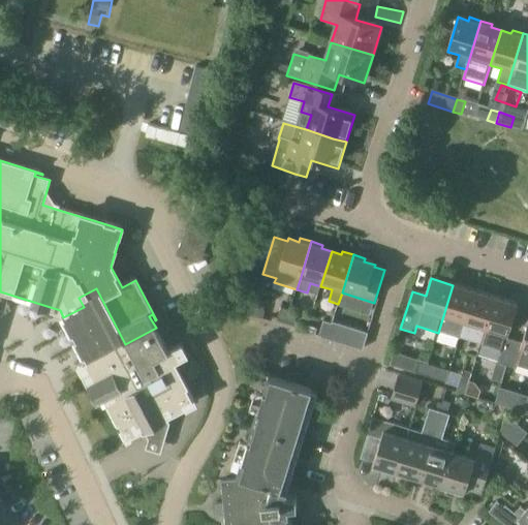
[(460,339),(464,327),(474,291),(453,285),(438,333),(460,339)]
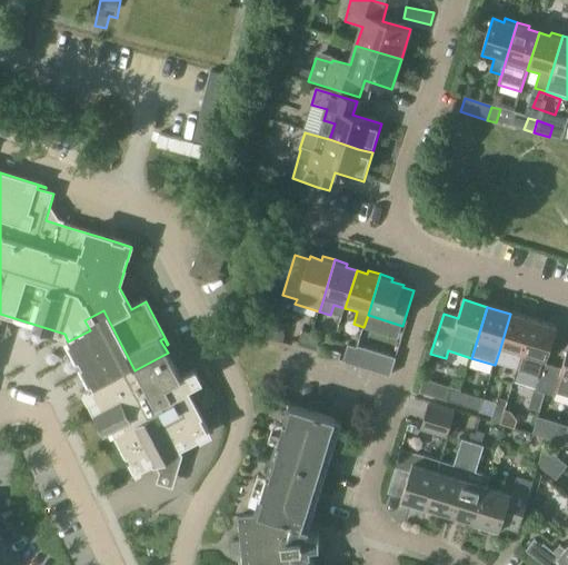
[(90,330),(68,342),(95,389),(86,394),(106,429),(113,426),(138,473),(152,465),(159,476),(171,476),(181,457),(178,452),(210,435),(188,393),(201,385),(195,373),(181,379),(168,353),(135,370),(103,310),(85,320),(90,330)]
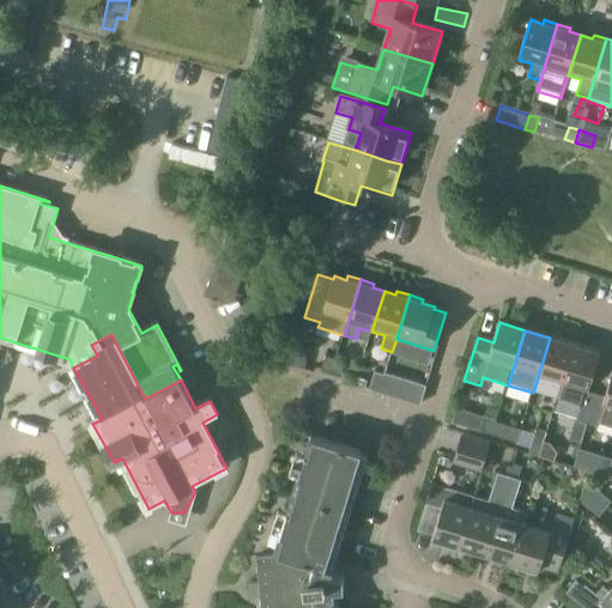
[(557,400),(575,346),(550,338),(538,378),(550,382),(545,396),(557,400)]
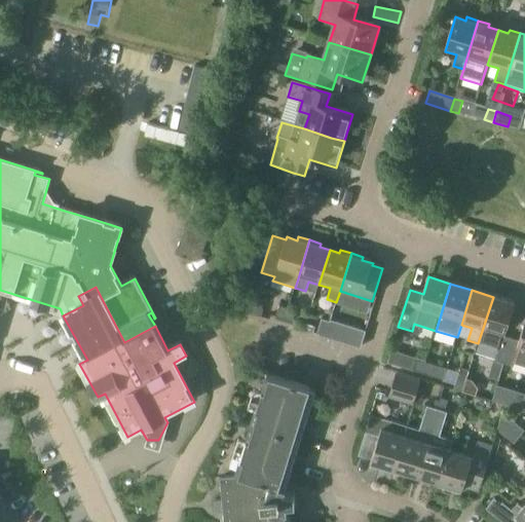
[(498,382),(503,366),(512,340),(504,338),(515,303),(493,297),(478,343),(498,350),(494,363),(492,362),(487,379),(498,382)]
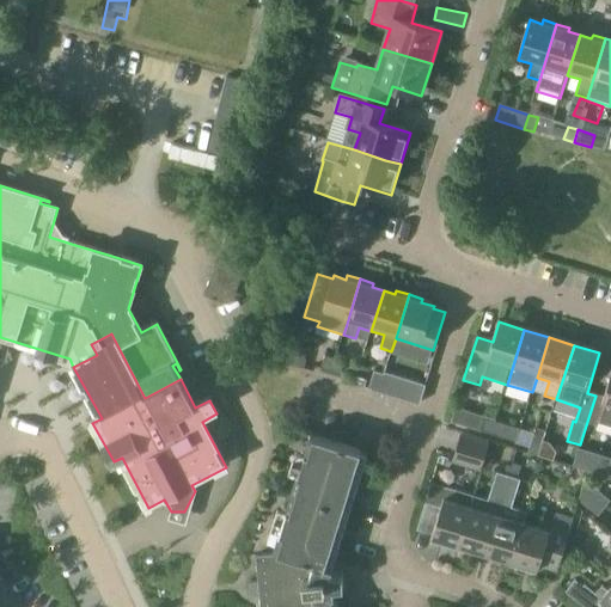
[(288,367),(301,371),(304,360),(300,354),(292,351),(288,367)]
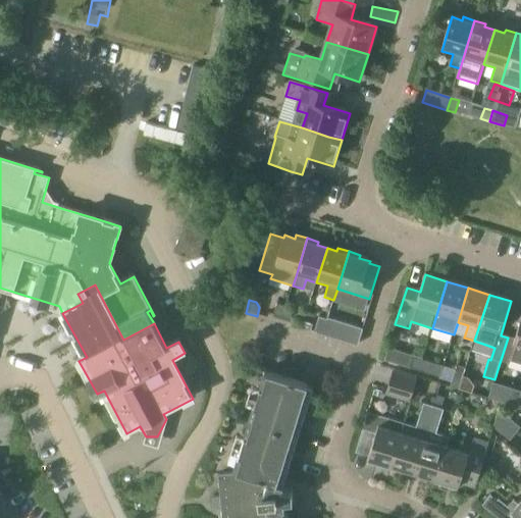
[(282,318),(285,308),(277,305),(274,316),(282,318)]
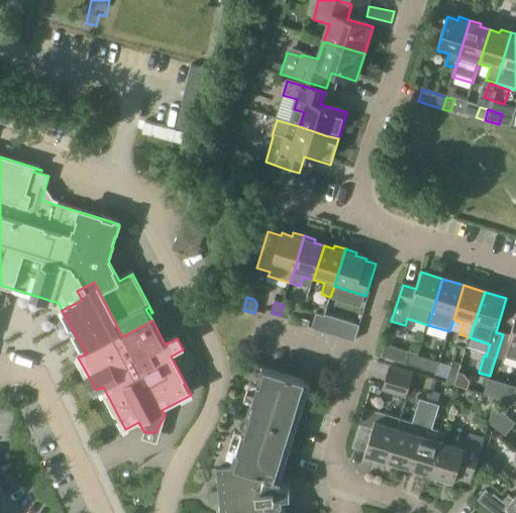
[(283,305),(280,315),(288,318),(291,307),(283,305)]
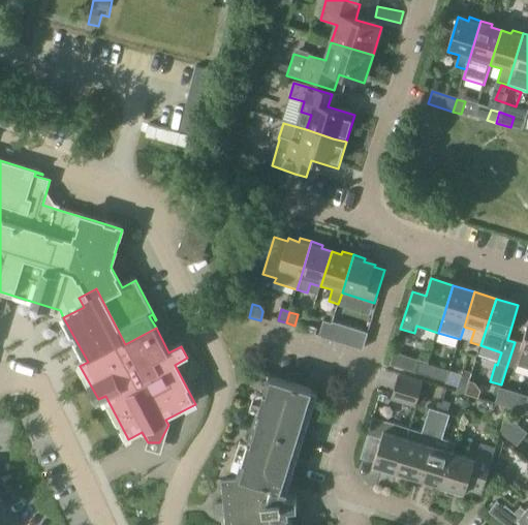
[(327,341),(333,323),(324,321),(319,339),(327,341)]
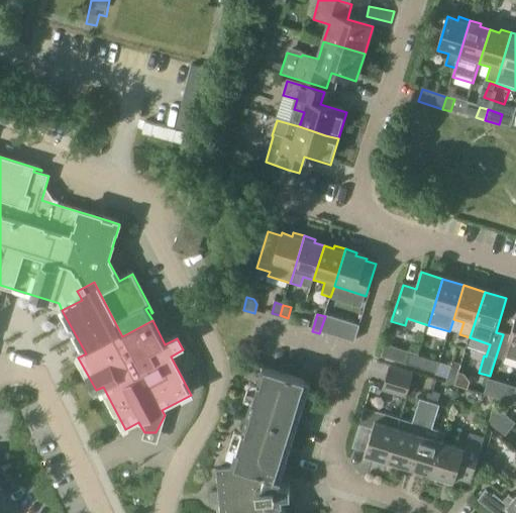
[(325,316),(319,333),(354,344),(359,327),(325,316)]
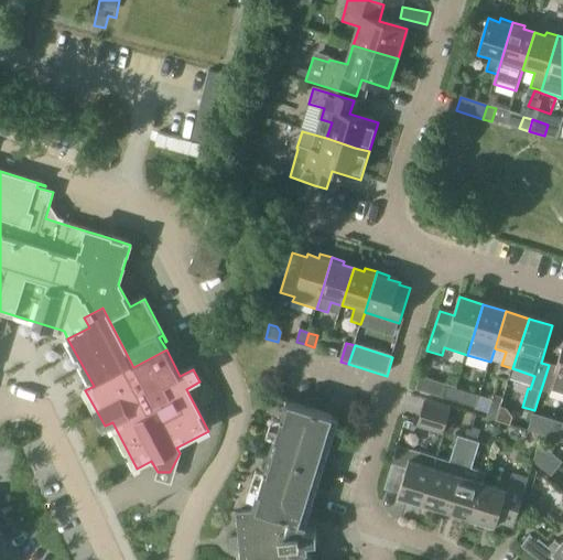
[(549,390),(562,395),(562,346),(556,368),(549,365),(540,392),(548,395),(549,390)]
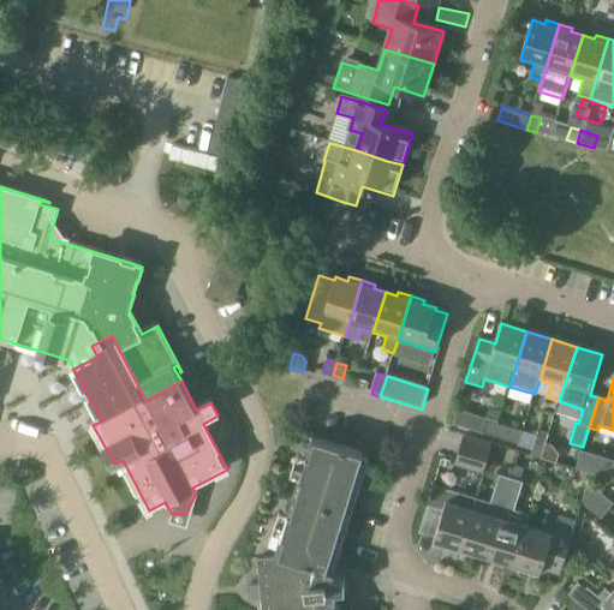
[(494,437),(498,425),(488,423),(483,435),(494,437)]
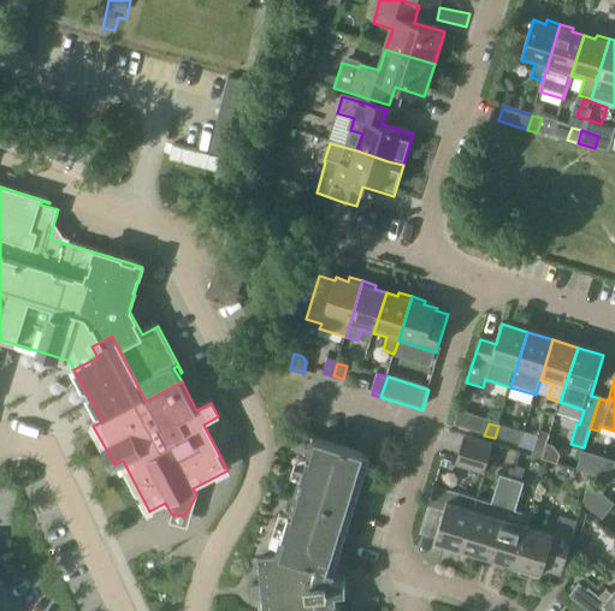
[(522,433),(508,428),(498,426),(495,438),(519,446),(522,433)]
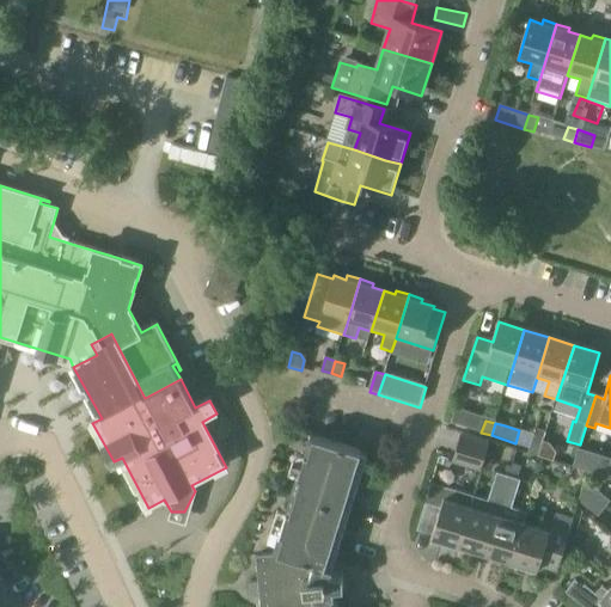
[(541,445),(544,434),(536,431),(529,455),(538,458),(542,446),(541,445)]
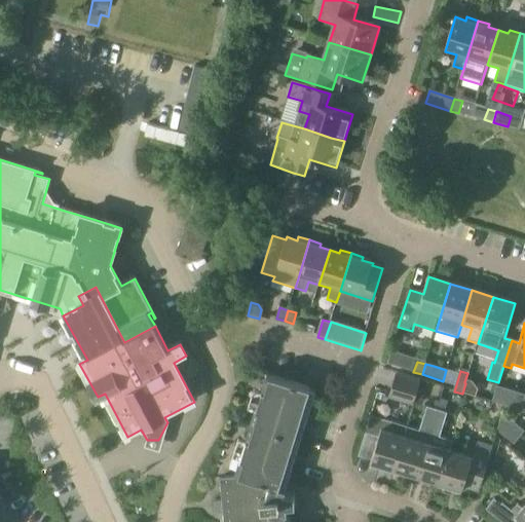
[(397,374),(389,399),(413,406),(420,381),(397,374)]
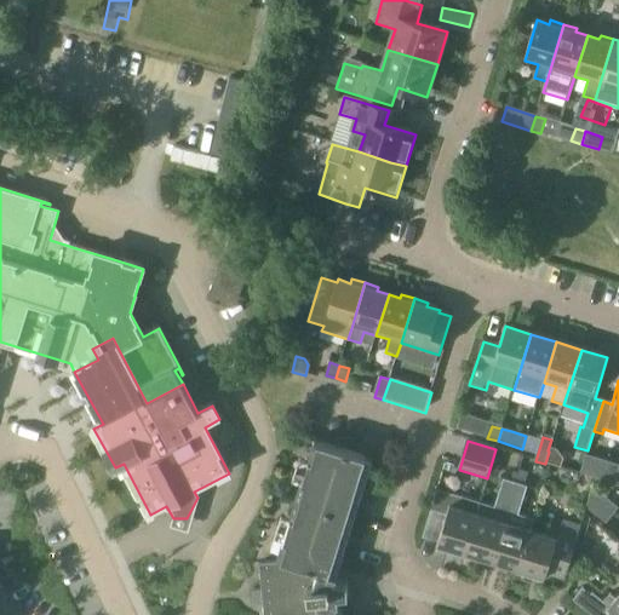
[(259,565),(264,614),(336,614),(333,609),(339,605),(339,604),(338,598),(349,598),(348,584),(337,584),(337,579),(337,578),(330,575),(366,458),(315,442),(278,563),(259,565)]
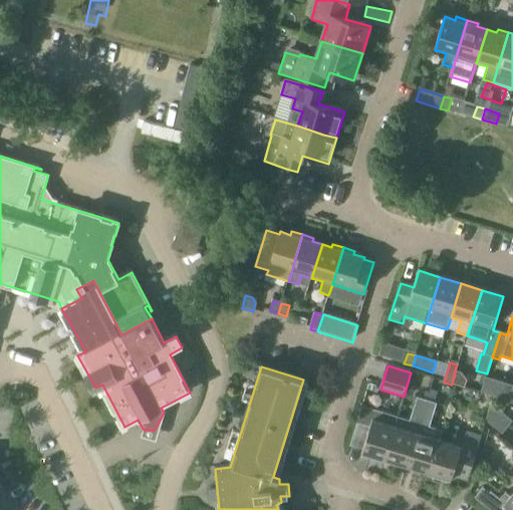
[(386,459),(407,466),(427,402),(419,400),(412,422),(399,418),(398,419),(383,464),(385,464),(386,459)]
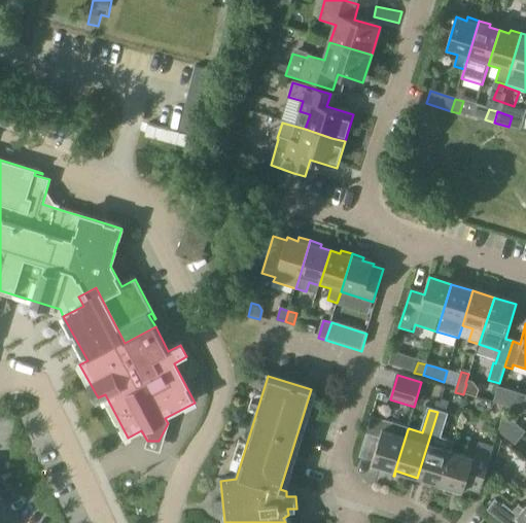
[(437,489),(439,489),(450,452),(453,443),(439,439),(446,415),(437,412),(417,478),(440,484),(437,489)]
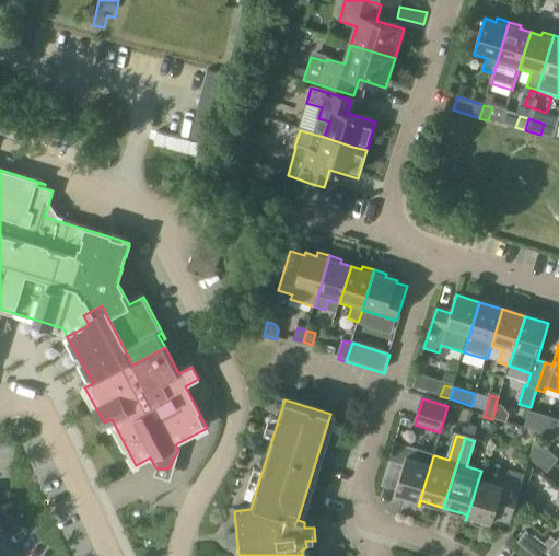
[(418,506),(433,456),(394,444),(387,462),(388,463),(381,487),(396,491),(394,498),(418,506)]
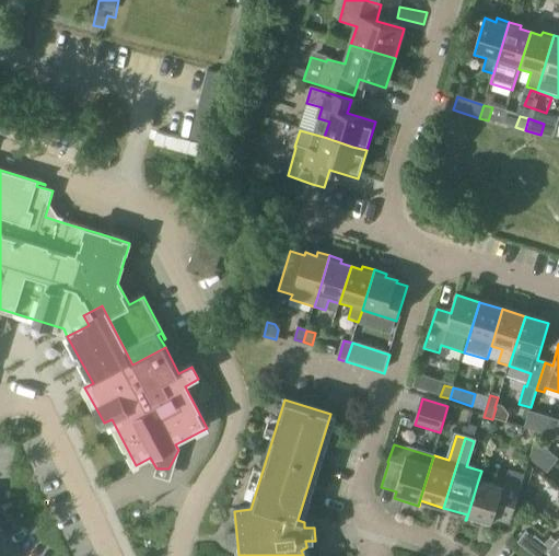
[(504,482),(502,487),(478,481),(466,520),(490,528),(493,519),(510,523),(517,498),(521,486),(504,482)]
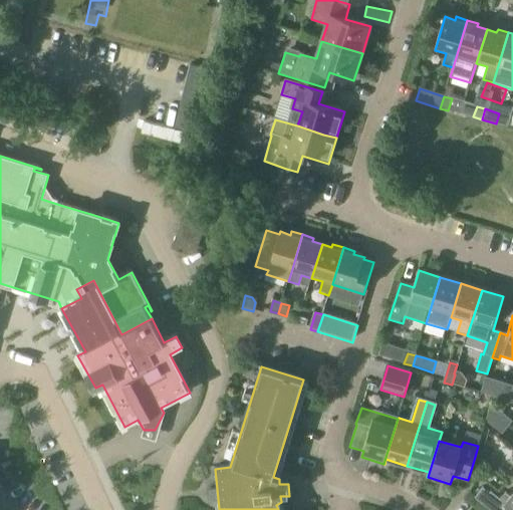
[(512,495),(510,498),(506,494),(501,500),(491,493),(490,494),(483,489),(475,499),(488,509),(512,509),(512,495)]
